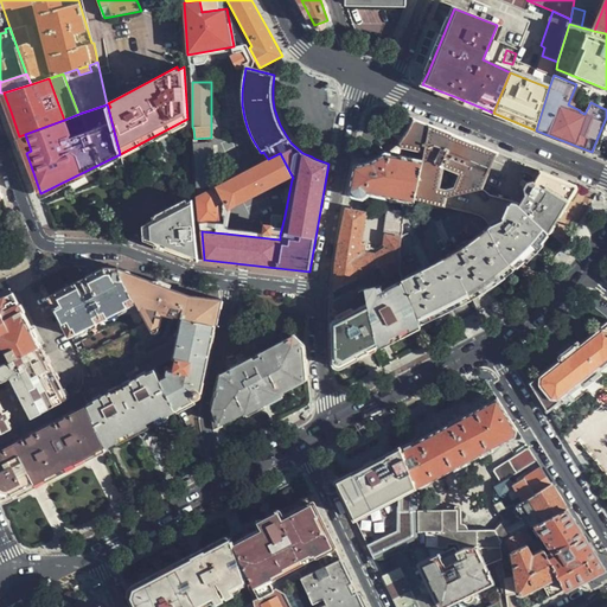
[(403,149),(425,158),(430,126),(415,120),(410,129),(404,138),(401,144),(403,149)]
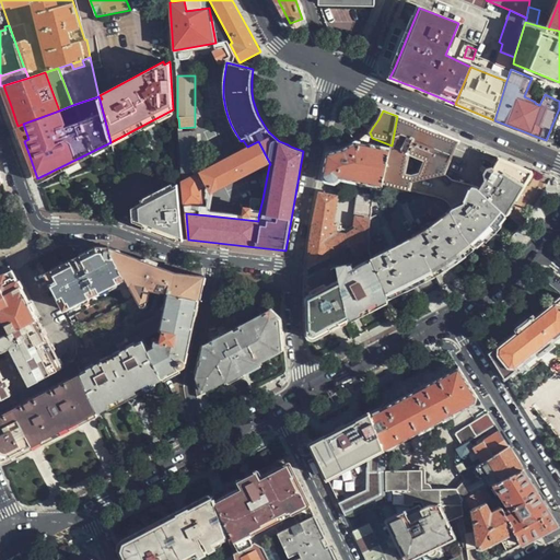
[(384,186),(411,193),(415,182),(446,174),(459,142),(429,129),(397,116),(392,146),(384,186)]
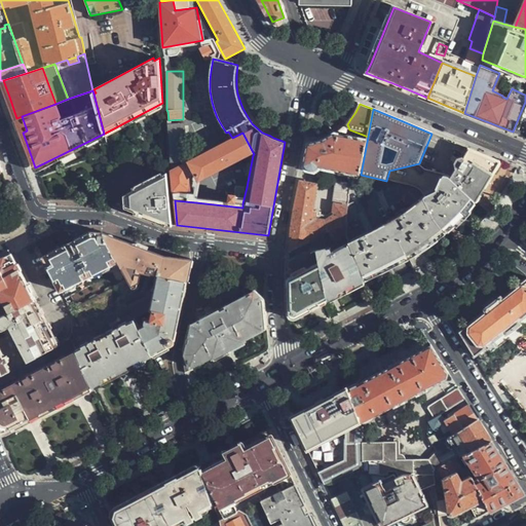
[(22,116),(16,118),(23,133),(27,130),(22,116)]
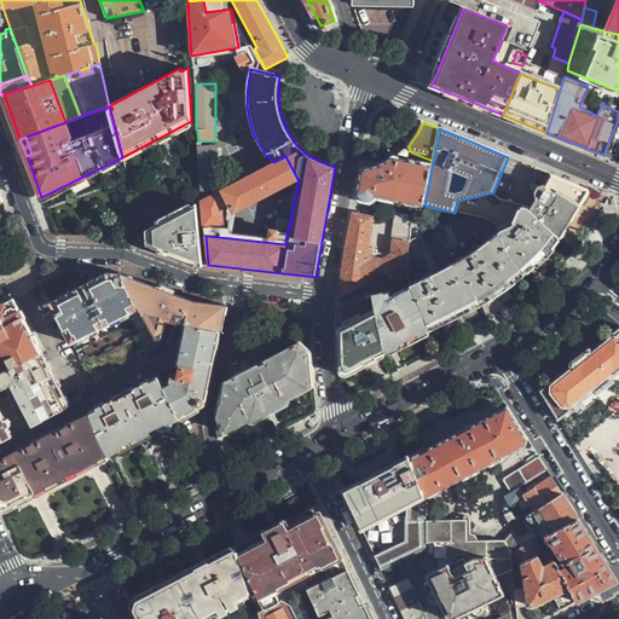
[(218,144),(197,146),(200,192),(224,190),(221,148),(218,148),(218,144)]
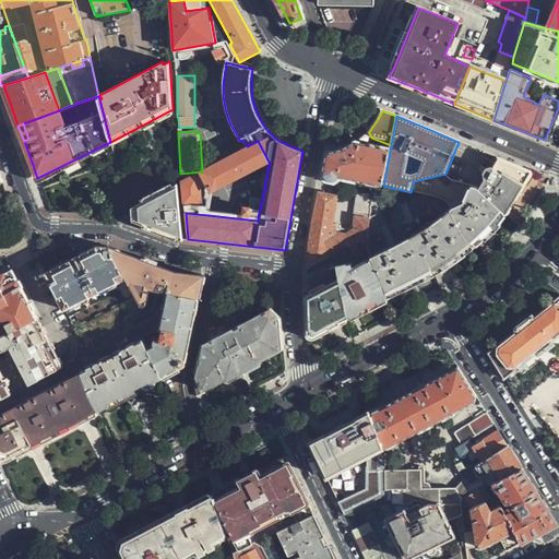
[(383,186),(391,145),(371,138),(369,132),(360,139),(351,144),(329,153),(323,175),(328,181),(336,183),(342,179),(373,186),(373,191),(381,192),(383,186)]
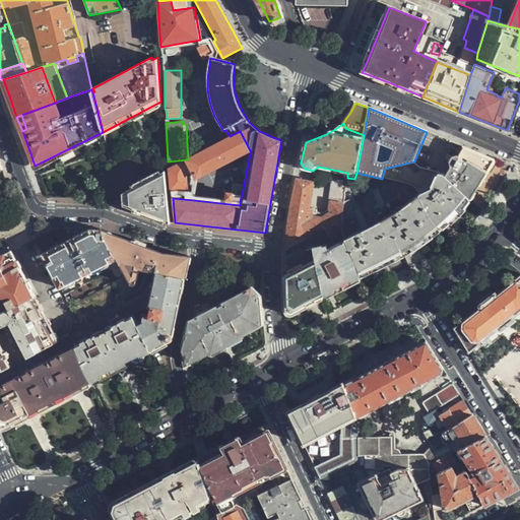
[(251,152),(240,131),(230,136),(185,158),(195,178),(196,181),(199,179),(250,153),(251,152)]
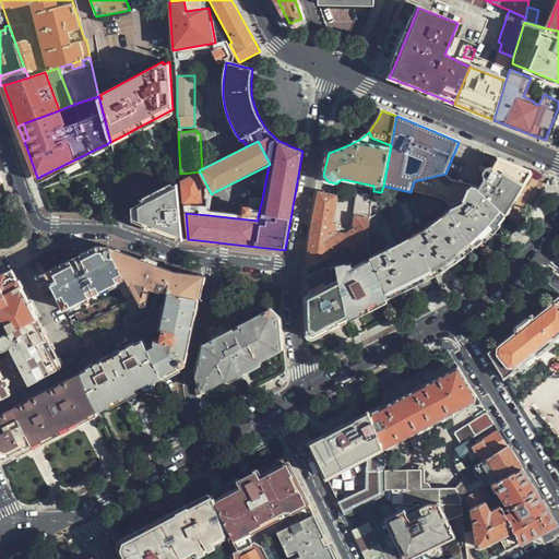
[(476,189),(506,215),(520,193),(531,176),(532,175),(532,173),(500,158),(495,168),(492,168),(487,169),(484,175),(485,179),(482,185),(479,183),(476,189)]
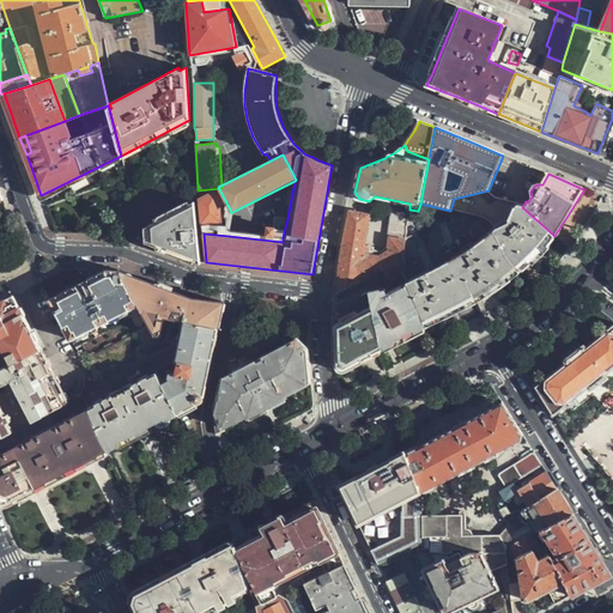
[(218,188),(198,198),(200,224),(202,224),(223,223),(218,188)]
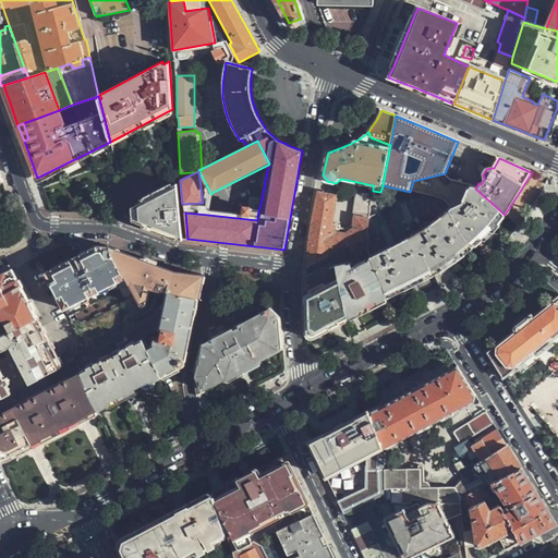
[(183,240),(178,182),(173,184),(172,182),(141,198),(143,202),(132,207),(132,220),(144,223),(143,227),(169,237),(177,240),(177,238),(183,240)]
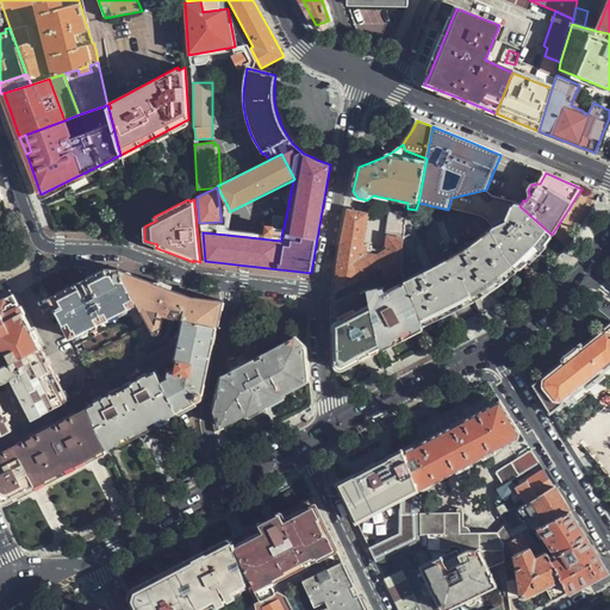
[(509,218),(493,229),(498,238),(505,254),(516,269),(536,251),(552,235),(520,206),(516,204),(512,212),(509,218)]
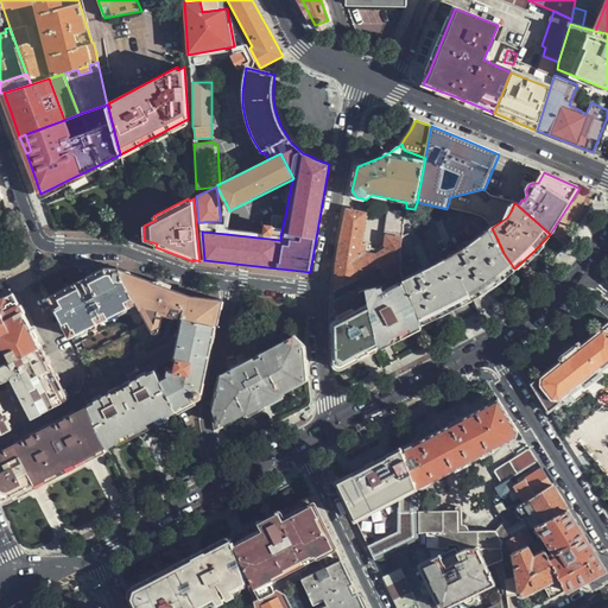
[(202,232),(227,234),(280,240),(280,235),(285,216),(272,215),(271,225),(264,223),(264,232),(228,228),(233,209),(229,211),(228,208),(223,223),(201,222),(202,232)]
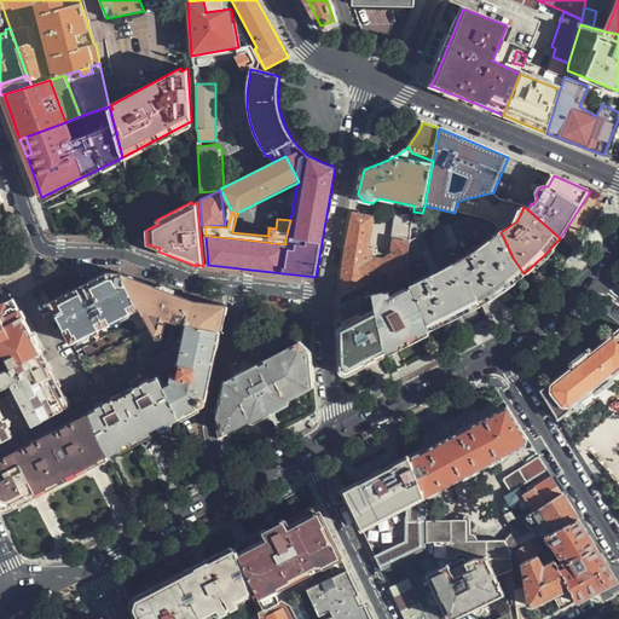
[(411,241),(412,218),(397,214),(391,242),(392,243),(389,252),(382,258),(374,254),(375,252),(365,249),(372,218),(359,215),(354,214),(346,246),(341,295),(388,270),(401,262),(406,260),(410,248),(411,241)]
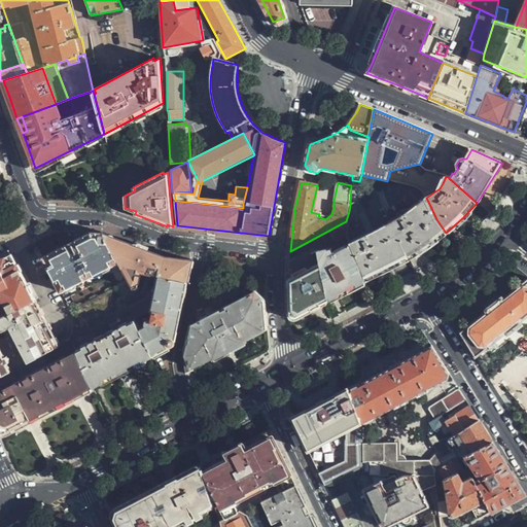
[(370,234),(350,243),(366,281),(389,270),(399,264),(422,250),(434,241),(446,233),(436,219),(430,206),(426,198),(411,209),(396,219),(370,234)]
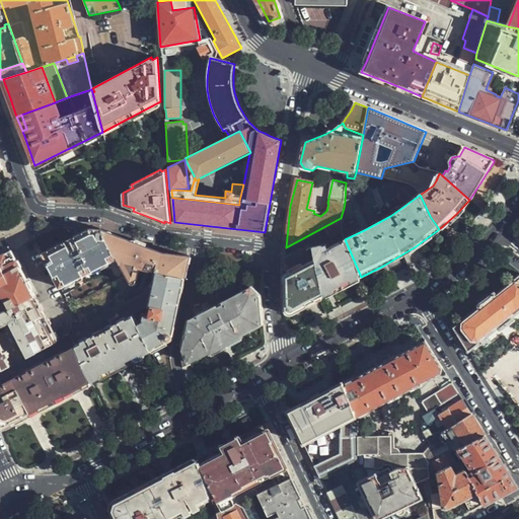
[(341,219),(341,220),(354,216),(351,200),(345,202),(344,208),(341,218),(341,219)]
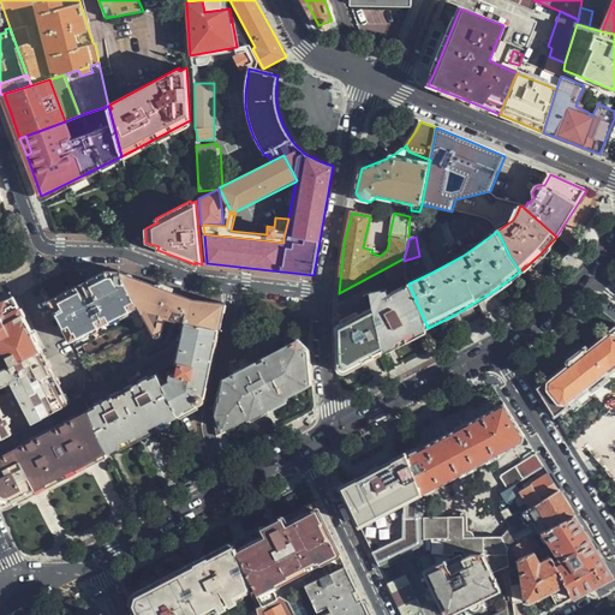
[(428,328),(408,284),(407,280),(404,267),(404,261),(404,260),(404,258),(399,261),(386,268),(390,281),(388,282),(392,294),(388,296),(387,288),(370,292),(383,351),(393,346),(428,328)]
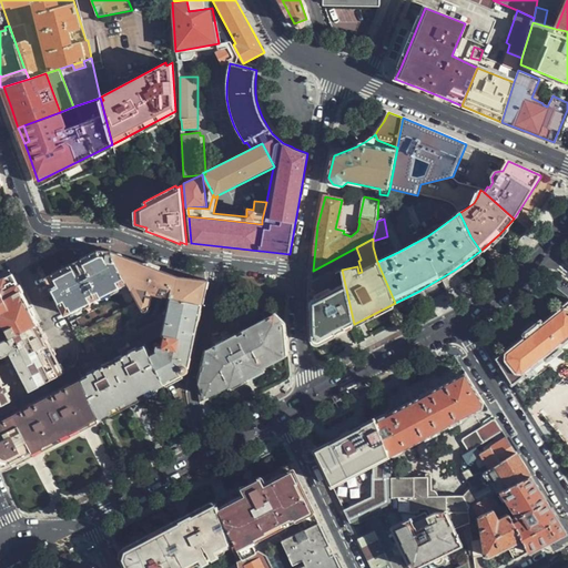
[(111,250),(99,250),(81,259),(44,277),(64,315),(72,312),(77,313),(91,305),(91,302),(100,297),(104,298),(120,291),(121,286),(128,283),(111,250)]
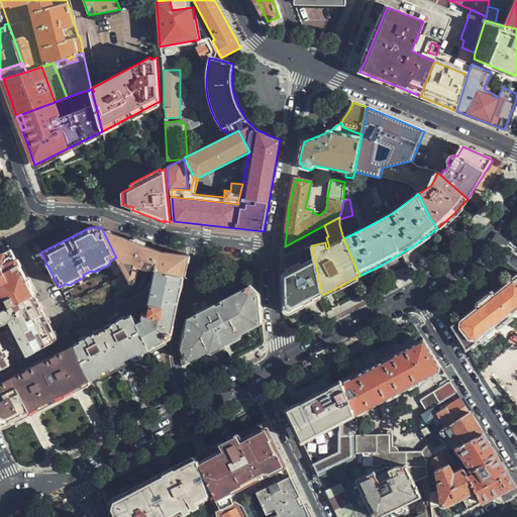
[(70,305),(68,307),(74,320),(96,308),(110,301),(113,300),(114,301),(120,298),(119,297),(134,289),(132,285),(134,283),(137,281),(138,279),(139,274),(139,272),(137,267),(154,272),(181,277),(184,277),(189,254),(163,251),(151,247),(101,227),(116,257),(125,277),(108,286),(105,285),(99,287),(98,291),(94,293),(91,291),(85,295),(84,298),(79,300),(76,299),(71,302),(70,305)]
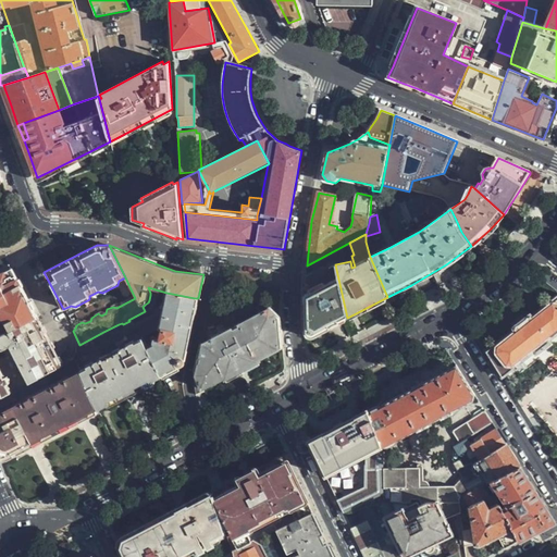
[(335,324),(347,318),(335,264),(335,260),(306,276),(306,284),(309,285),(309,288),(309,293),(305,295),(307,338),(309,339),(335,324)]
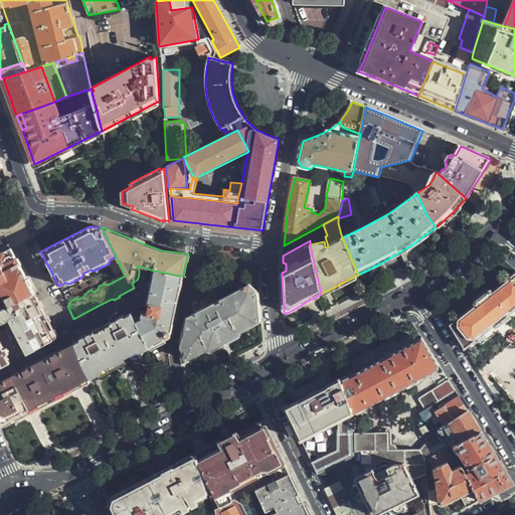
[(0,299),(5,309),(35,293),(12,248),(0,253),(0,299)]
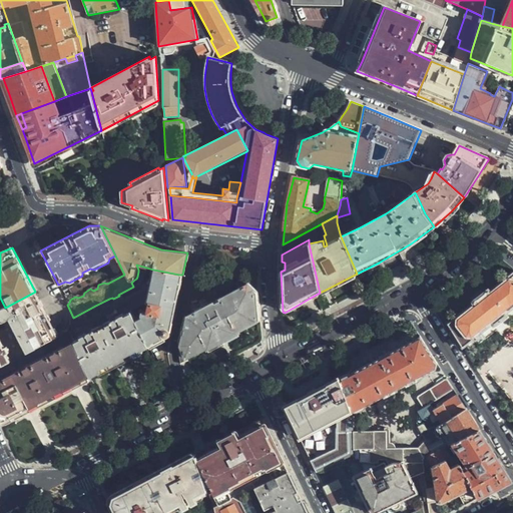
[(213,261),(199,260),(189,301),(207,291),(209,283),(213,283),(214,277),(210,276),(213,261)]
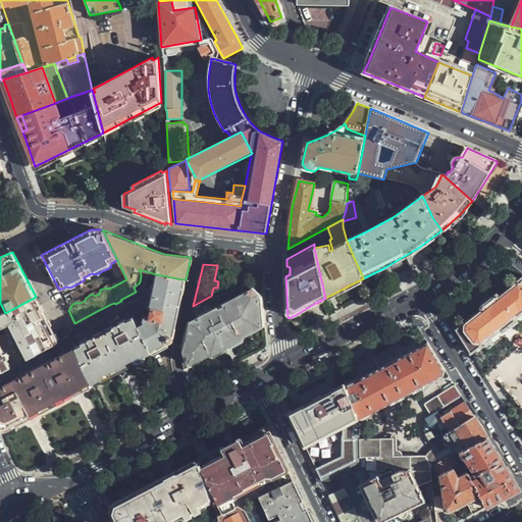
[(135,327),(150,355),(168,345),(171,342),(174,338),(184,294),(180,290),(183,279),(156,274),(152,290),(146,312),(151,312),(149,320),(135,327)]
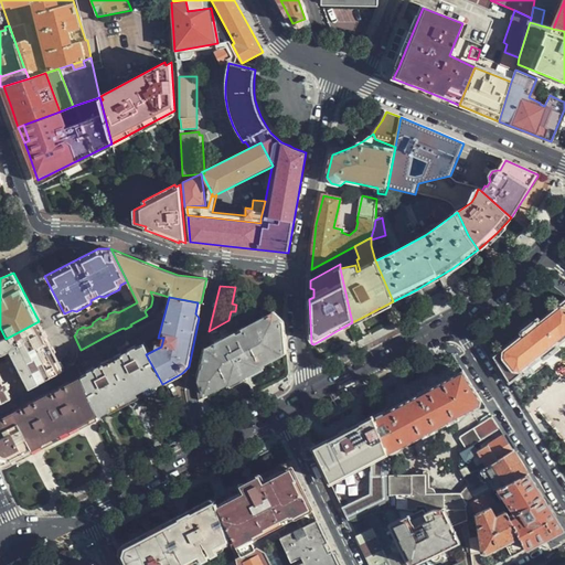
[(564,298),(539,319),(537,318),(529,326),(520,332),(521,334),(492,355),(509,383),(520,374),(525,381),(564,349),(564,298)]
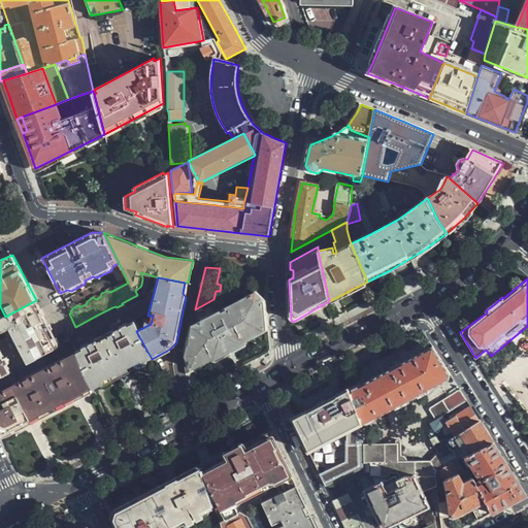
[(94,320),(76,329),(77,331),(80,329),(86,337),(128,316),(132,324),(147,316),(154,293),(146,291),(143,300),(136,303),(137,306),(126,311),(123,314),(121,308),(114,311),(100,320),(95,322),(94,320)]
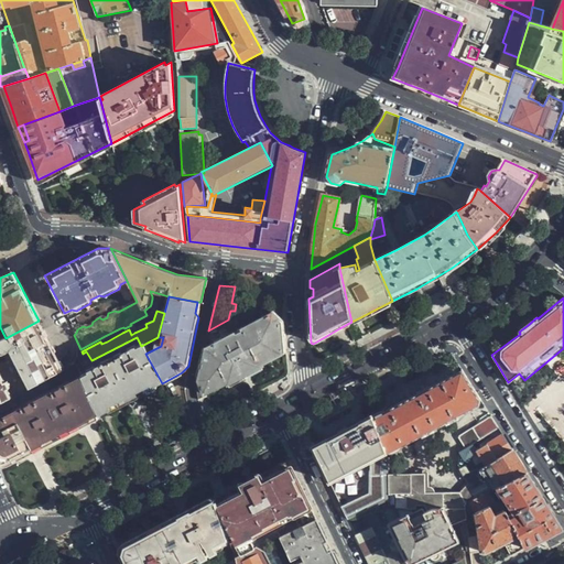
[(247,325),(203,348),(197,375),(198,400),(203,398),(207,396),(205,393),(209,390),(227,381),(228,382),(245,373),(262,364),(262,361),(284,350),(282,322),(273,312),(271,313),(247,325)]
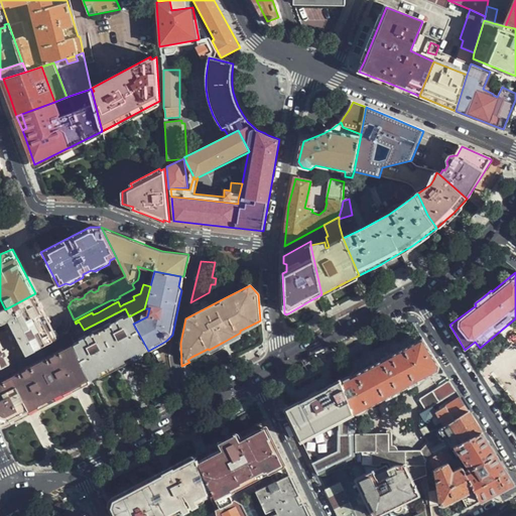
[(220,287),(209,292),(190,302),(185,318),(226,297),(220,287)]
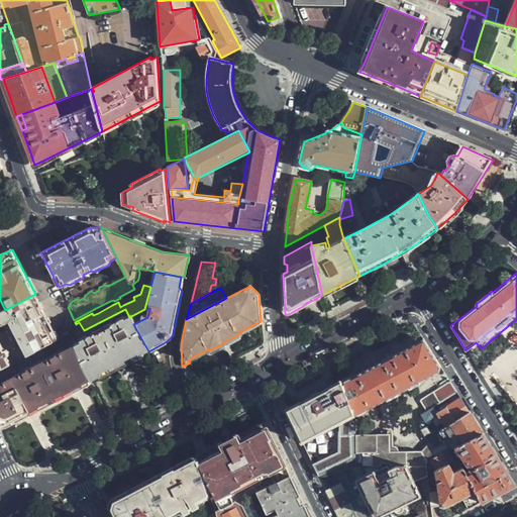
[(5,310),(0,312),(0,318),(3,323),(11,318),(29,354),(58,340),(40,303),(35,294),(5,310)]
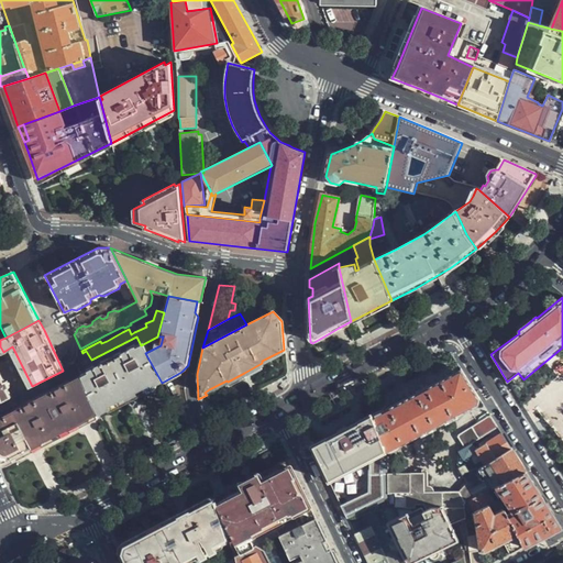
[(123,327),(120,328),(122,332),(129,329),(131,334),(134,332),(133,330),(131,326),(131,324),(124,328),(123,327)]
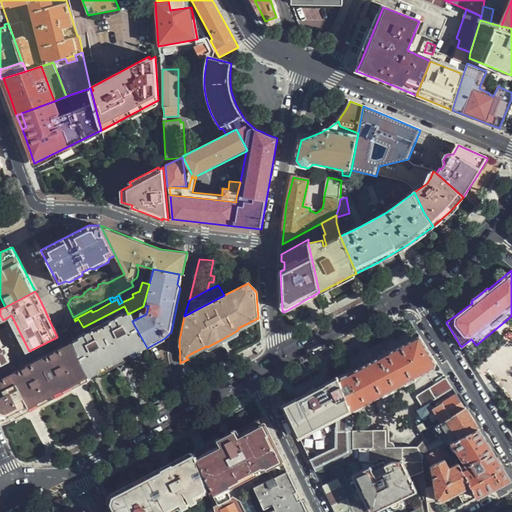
[(95,305),(73,317),(74,319),(91,310),(92,312),(97,310),(95,305)]
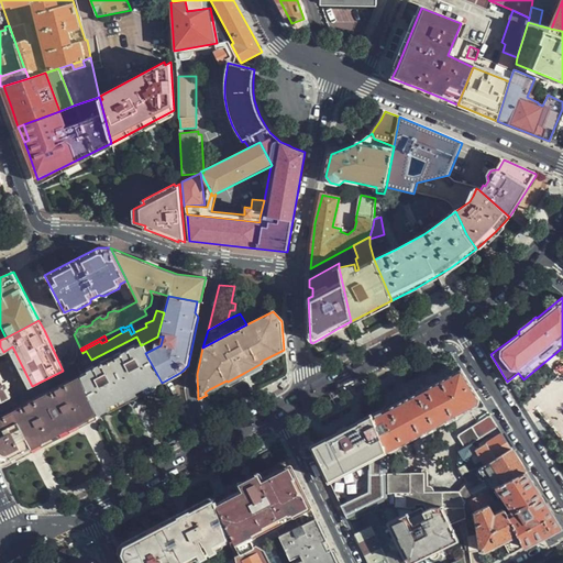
[(152,387),(162,383),(145,353),(141,345),(79,377),(98,416),(107,410),(107,408),(133,395),(151,385),(152,387)]
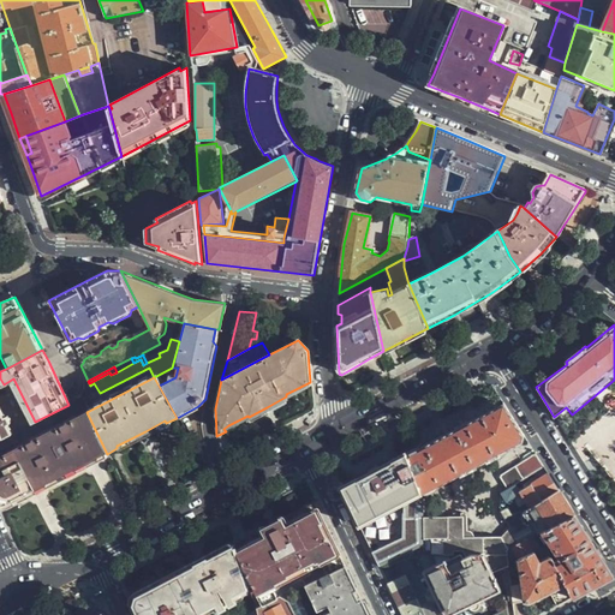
[(0,440),(13,433),(0,406),(0,386),(4,384),(0,378),(0,440)]
